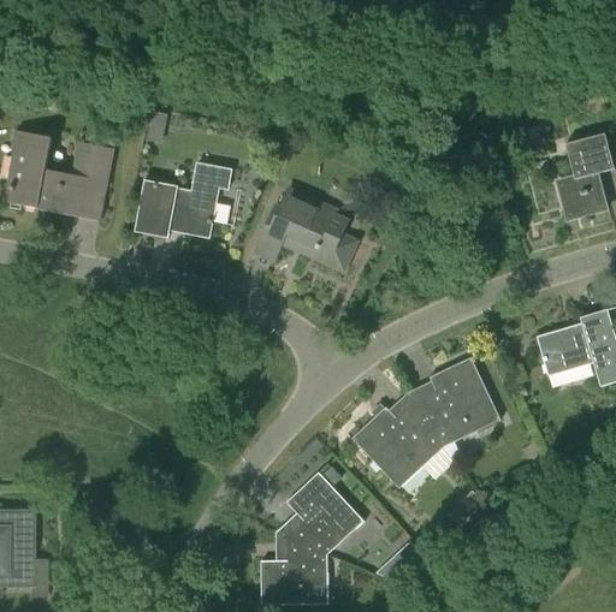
[(16,129),(3,200),(36,206),(39,206),(39,201),(48,202),(47,205),(67,208),(67,206),(75,207),(73,213),(101,218),(114,147),(77,141),(71,173),(45,168),(51,135),(16,129)]
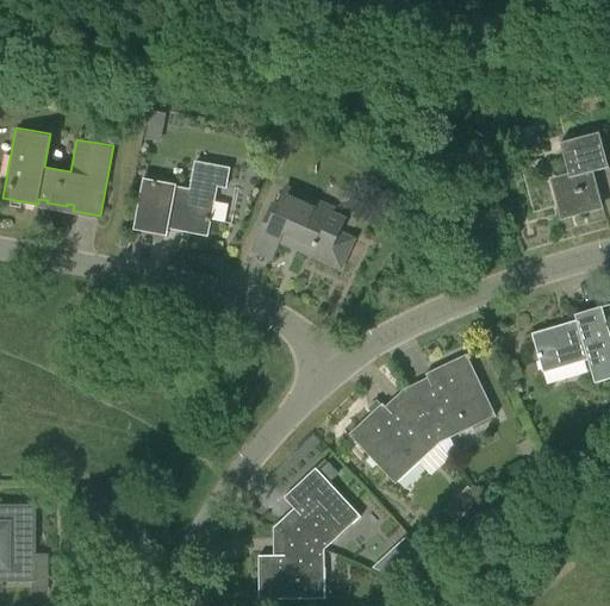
[(564,213),(602,204),(592,169),(608,164),(598,129),(559,139),(568,174),(553,177),(564,213)]
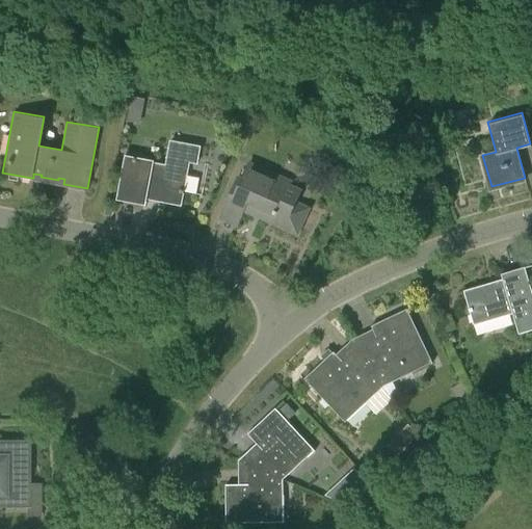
[(168,140),(164,162),(141,158),(142,152),(126,149),(117,194),(145,200),(148,192),(159,194),(159,199),(182,203),(189,159),(196,160),(200,146),(168,140)]
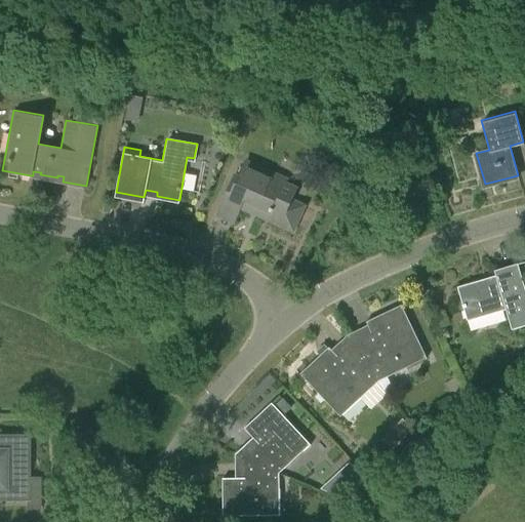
[(249,207),(251,203),(271,211),(268,216),(292,228),(303,204),(291,200),(296,189),(273,178),(275,174),(245,161),(229,198),(249,207)]
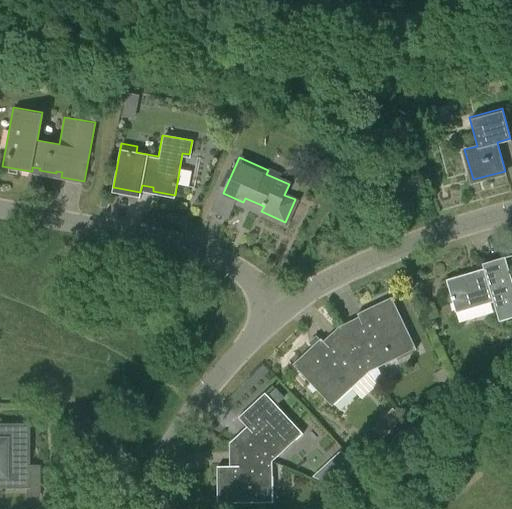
[(499,320),(511,315),(511,280),(505,255),(482,262),(483,267),(446,278),(455,311),(493,300),(499,320)]
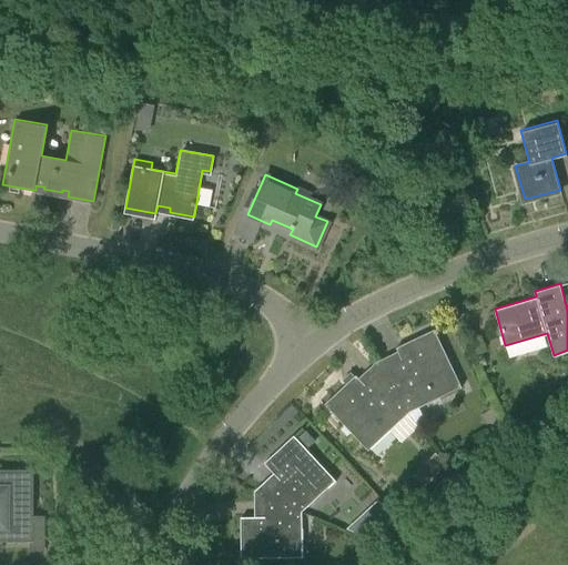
[(395,355),(377,363),(408,412),(460,386),(433,329),(396,346),(402,360),(397,361),(395,355)]
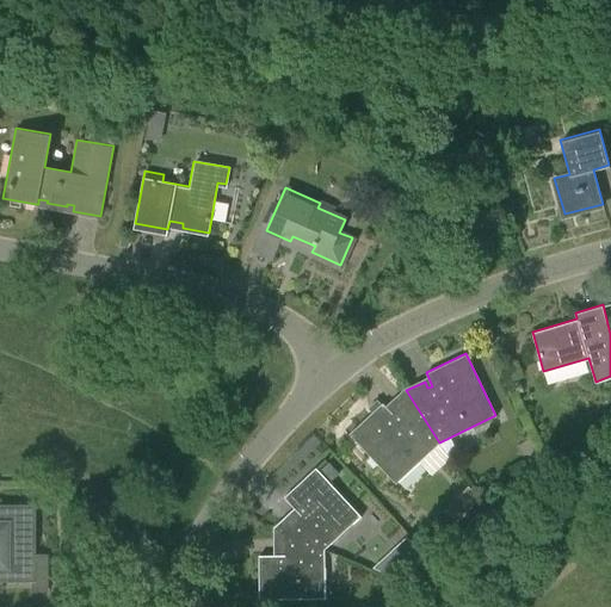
[(395,482),(439,443),(406,390),(388,407),(382,402),(349,433),(395,482)]
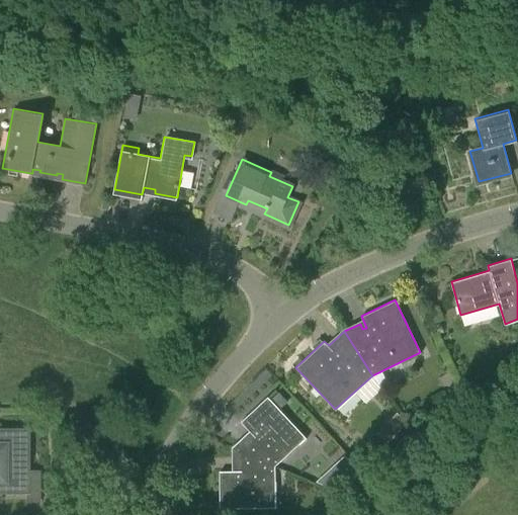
[(279,391),(270,399),(279,408),(287,400),(279,391)]
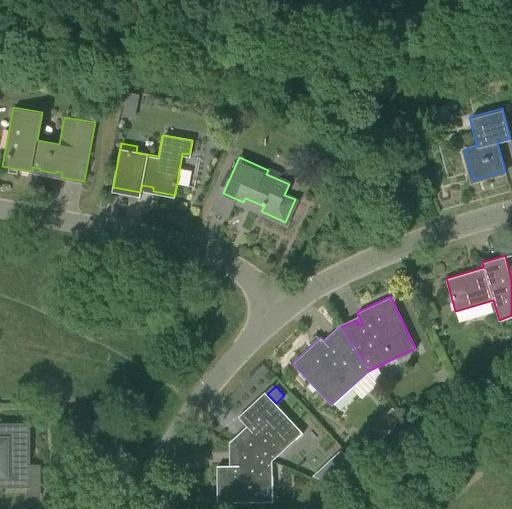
[(250,429),(235,444),(273,460),(302,432),(276,403),(267,394),(264,391),(238,416),(250,429)]
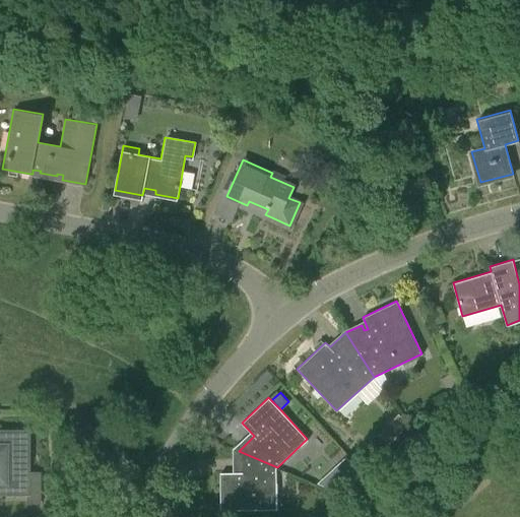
[(401,430),(407,423),(397,413),(391,419),(401,430)]
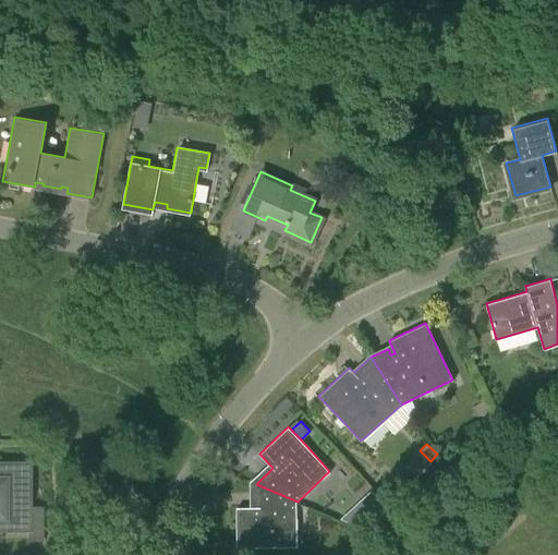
[(0,528),(26,528),(26,539),(40,539),(40,507),(27,507),(27,462),(0,462),(0,528)]
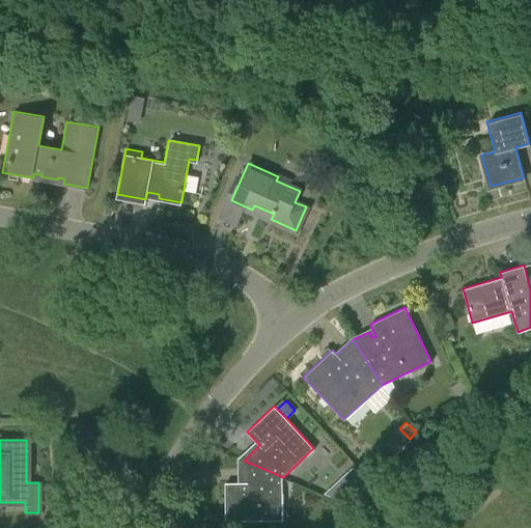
[(283,519),(283,477),(244,461),(244,482),(225,482),(225,520),(283,519)]
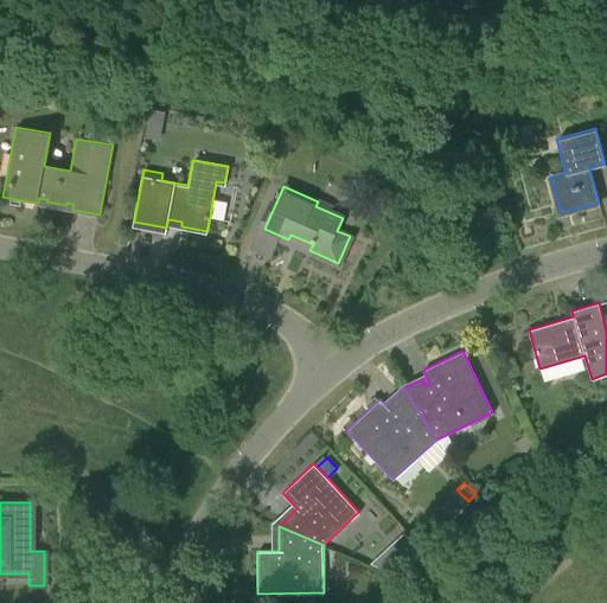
[(406,533),(372,565),(390,572),(419,545),(406,533)]
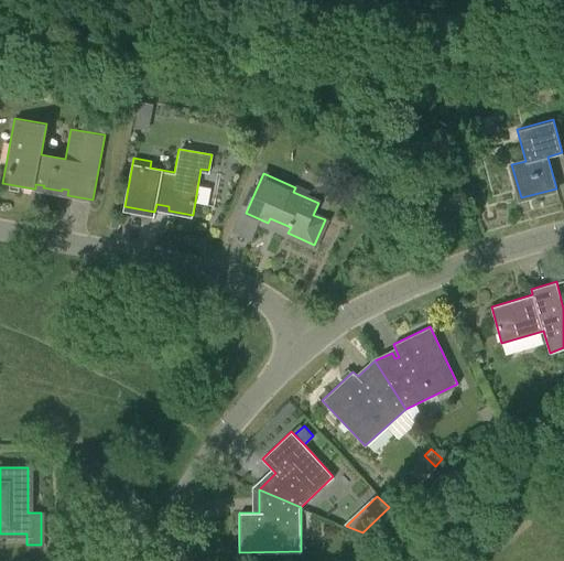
All buildings are outlined.
